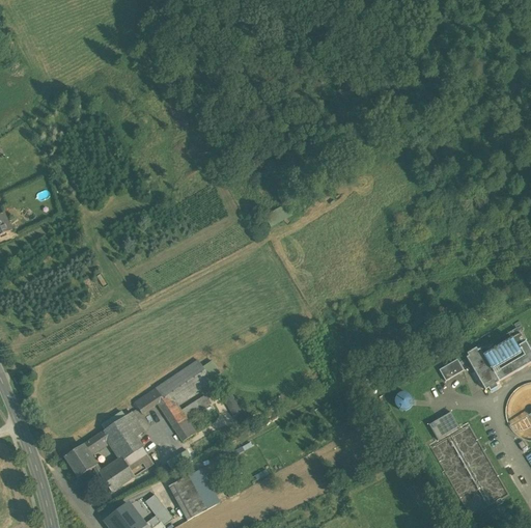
[(269,224),(289,214),(283,202),(263,213),(269,224)]
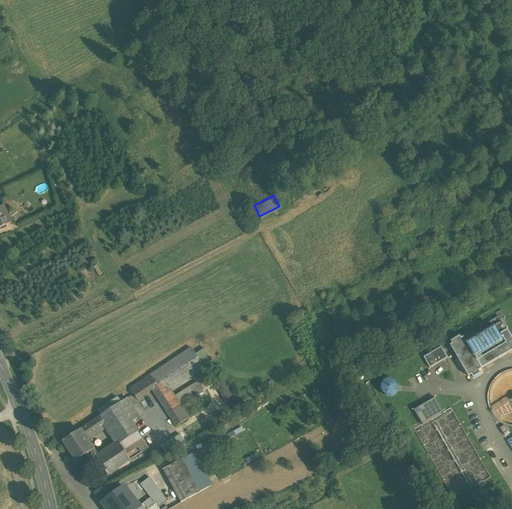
[(3,203),(0,204),(0,225),(8,222),(4,213),(7,212),(3,203)]
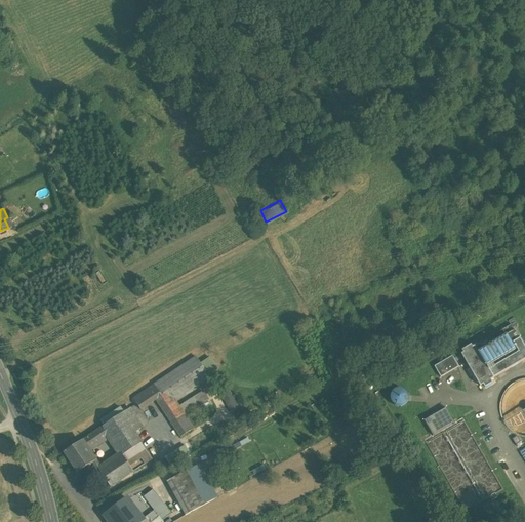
[(517,322),(514,315),(508,318),(511,322),(514,326),(518,324),(517,322)]
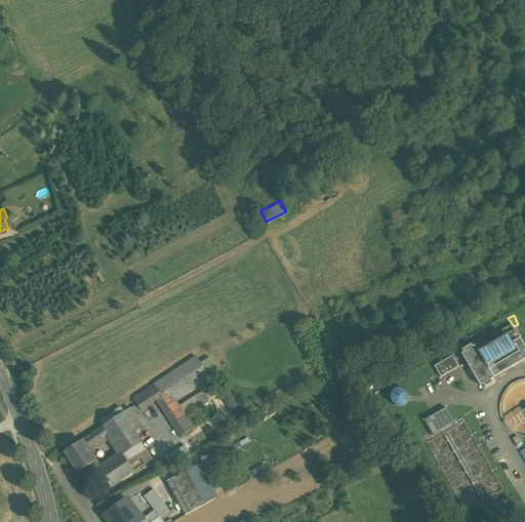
[(511,322),(474,344),(493,375),(524,356),(524,345),(520,336),(519,336),(514,326),(511,322)]
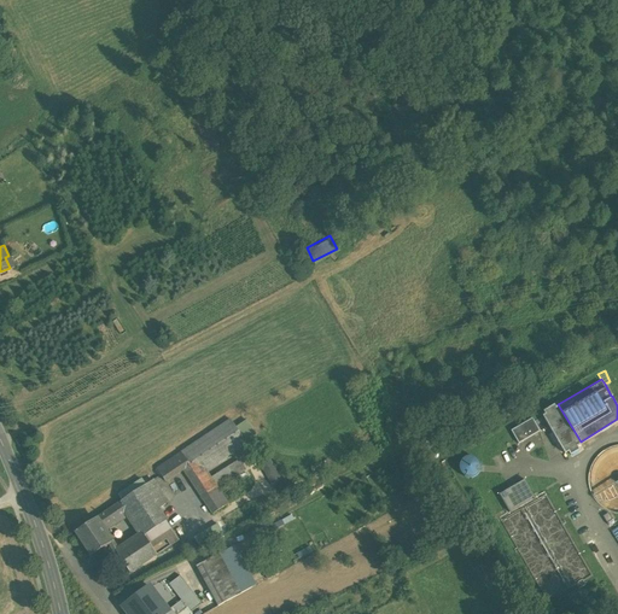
[(581,442),(558,404),(554,407),(552,404),(546,408),(547,410),(543,414),(565,451),(569,449),(570,452),(579,448),(577,444),(581,442)]
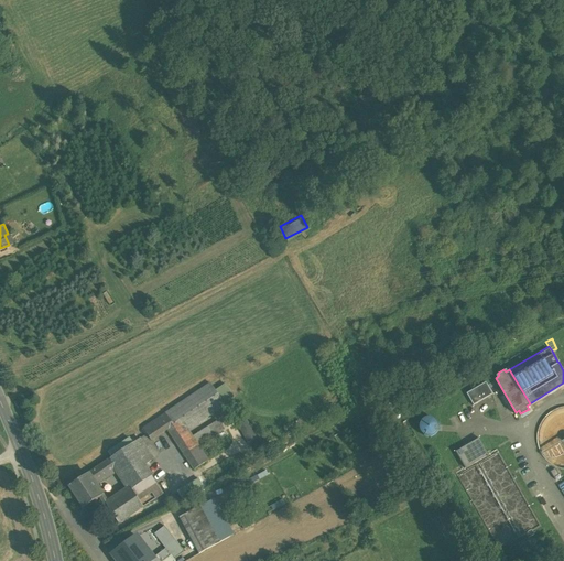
[(486,379),(466,390),(473,402),(492,391),(486,379)]
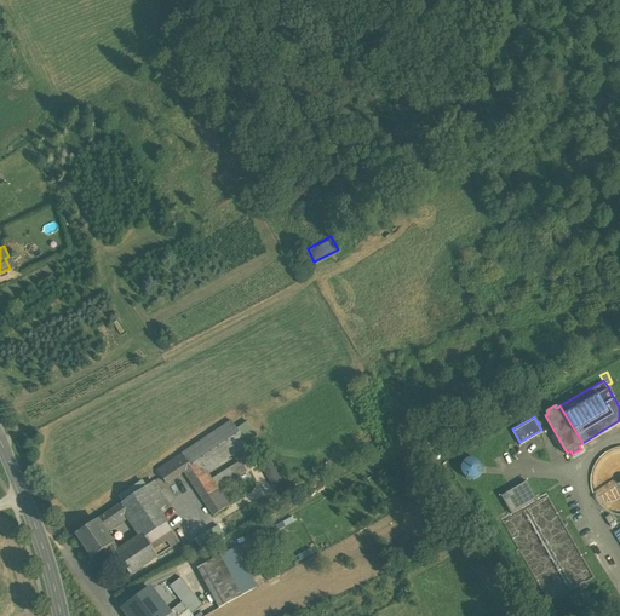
[(231,418),(190,445),(206,468),(247,441),(231,418)]
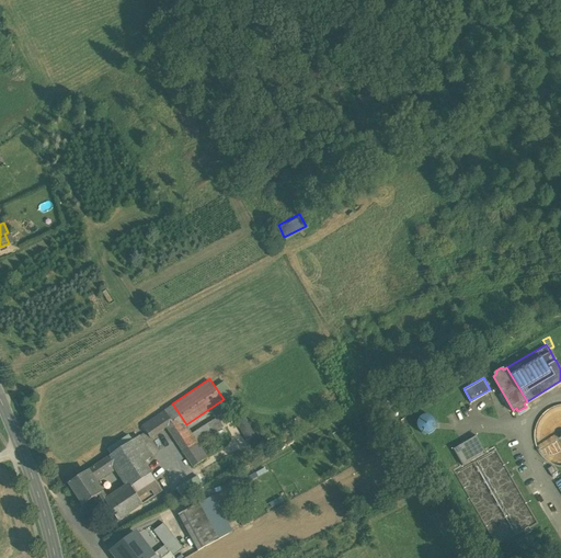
[(172,403),(157,413),(164,425),(192,466),(207,456),(186,424),(172,403)]
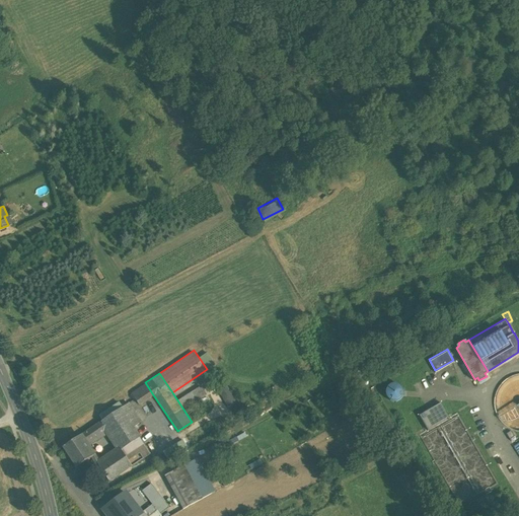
[(145,382),(132,391),(139,402),(152,393),(145,382)]
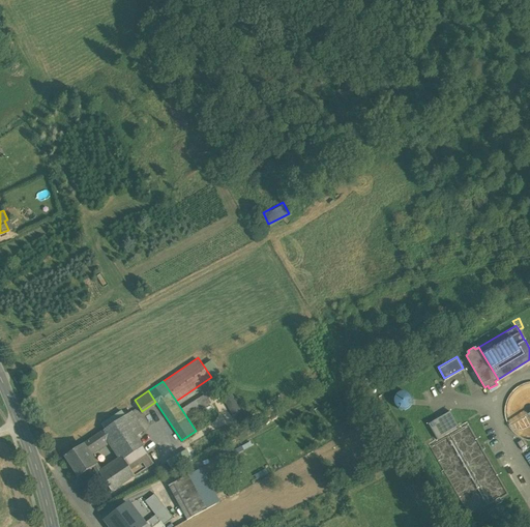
[(411,402),(412,399),(411,396),(409,392),(406,390),(403,390),(400,391),(396,392),(395,396),(394,399),(395,402),(396,405),(400,407),(403,407),(406,407),(409,405),(411,402)]
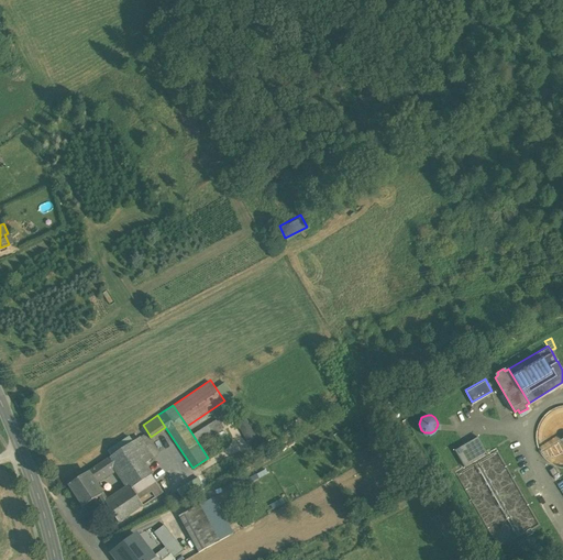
[(254,434),(245,417),(239,421),(247,437),(254,434)]
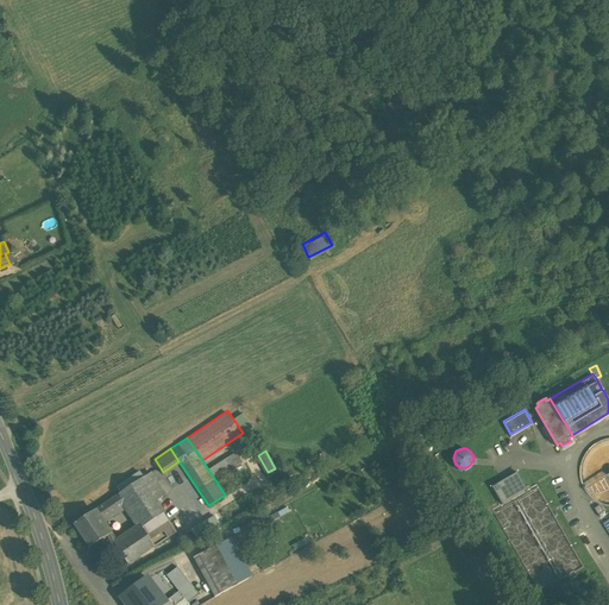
[(139,470),(117,485),(120,491),(140,477),(143,476),(139,470)]
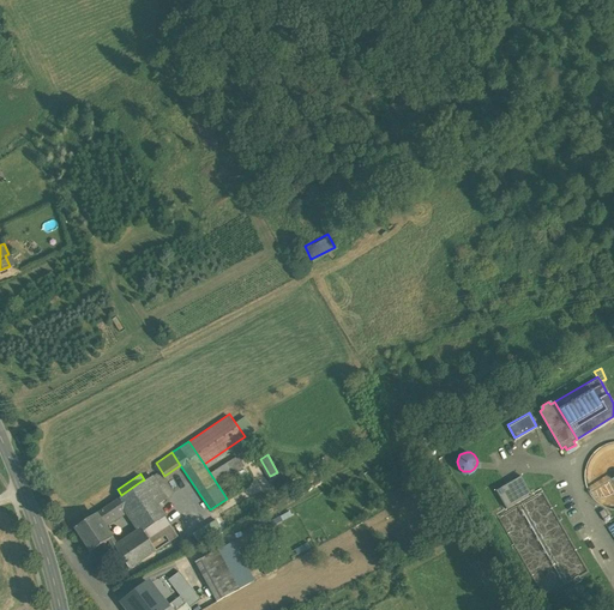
[(522,473),(495,488),(506,506),(531,491),(522,473)]
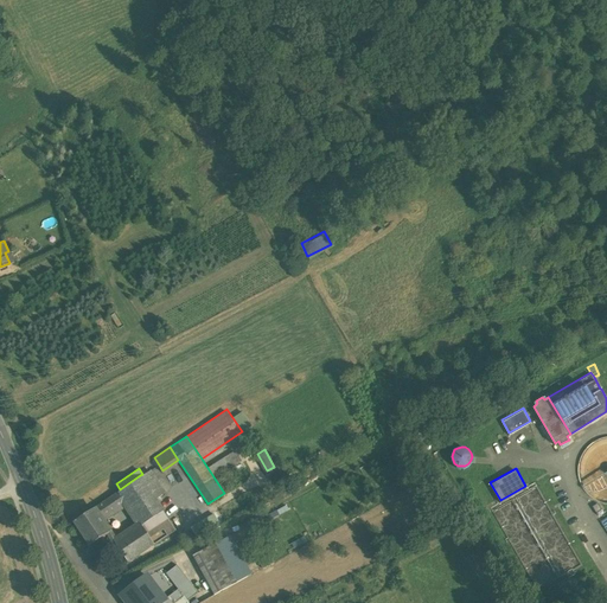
[(142,474),(140,475),(145,482),(154,476),(149,469),(142,474)]
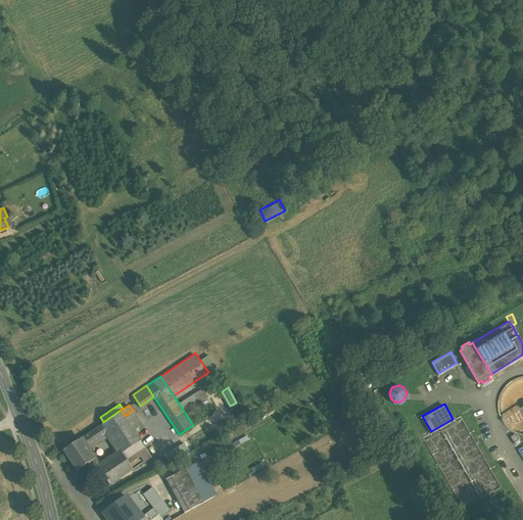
[(103,422),(102,423),(107,431),(109,434),(121,451),(140,438),(133,428),(125,416),(121,410),(103,422)]
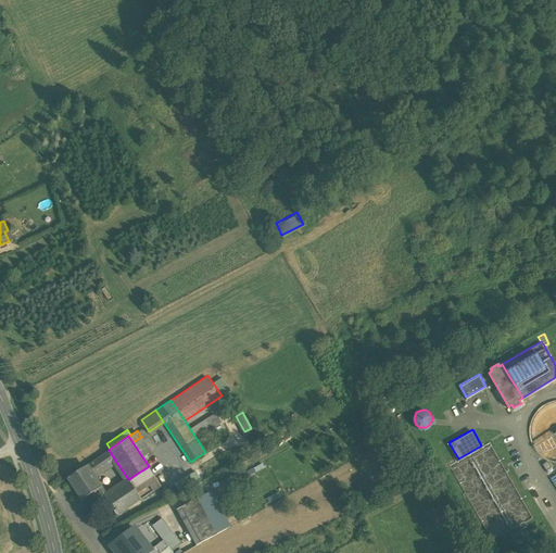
[(141,437),(133,442),(141,455),(150,450),(141,437)]
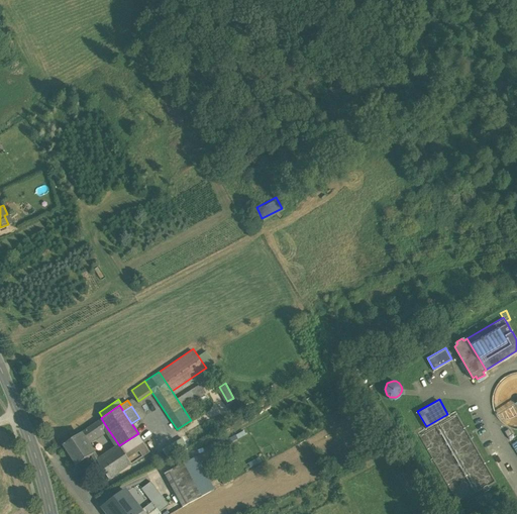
[(100,418),(94,422),(100,431),(104,428),(106,426),(101,418),(100,418)]
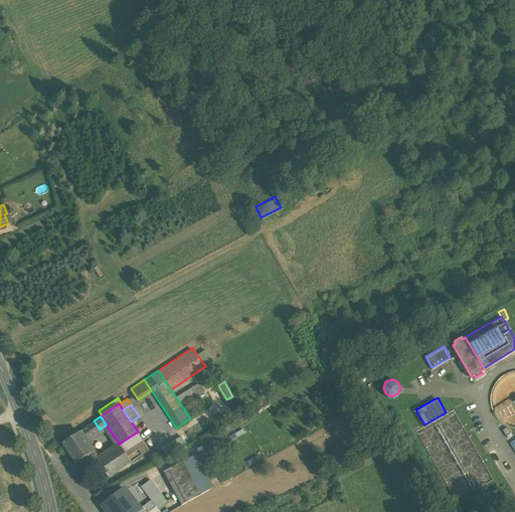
[(94,420),(86,427),(92,435),(100,430),(94,420)]
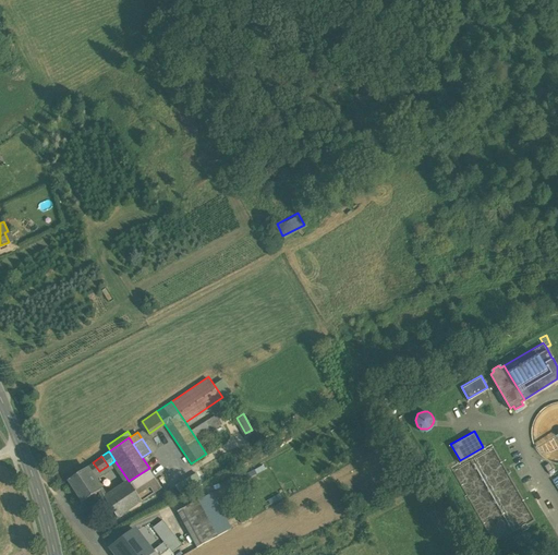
[(99,471),(93,462),(85,467),(92,477),(99,471)]
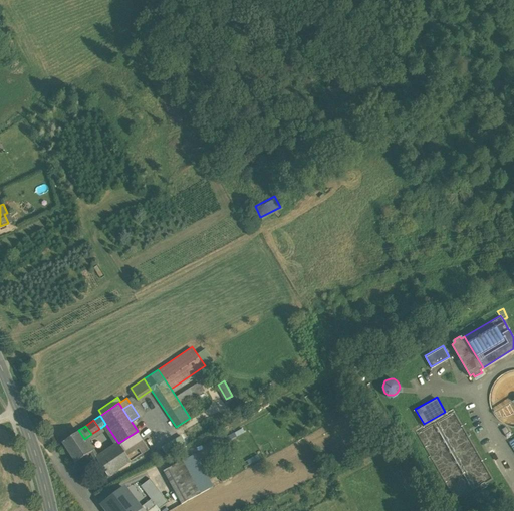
[(78,430),(61,441),(75,461),(91,450),(84,439),(78,430)]
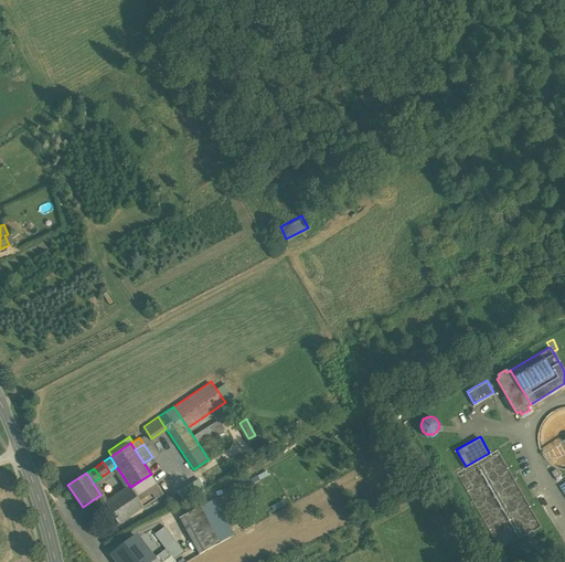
[(151,474),(130,487),(142,505),(162,491),(151,474)]
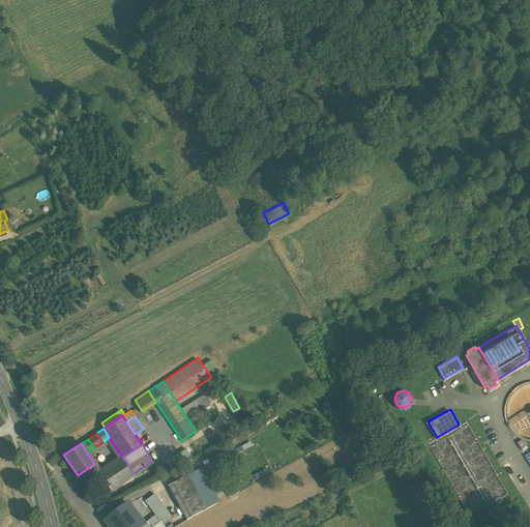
[(193,458),(187,448),(180,451),(185,462),(193,458)]
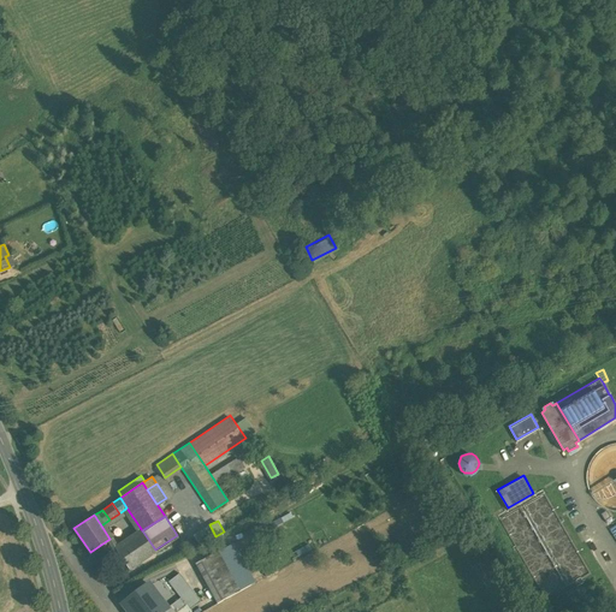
[(209,524),(194,534),(200,545),(215,536),(209,524)]
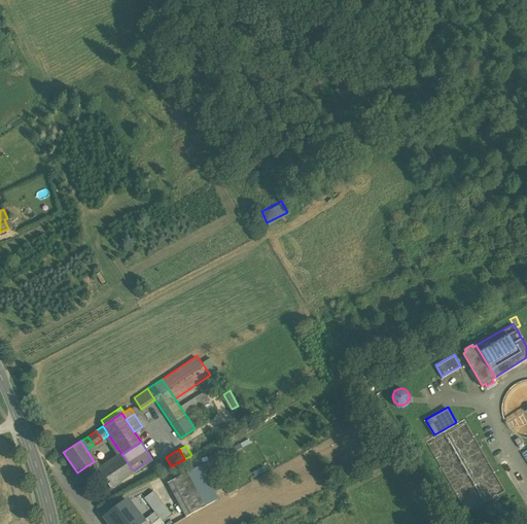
[(121,454),(99,469),(110,486),(133,470),(121,454)]
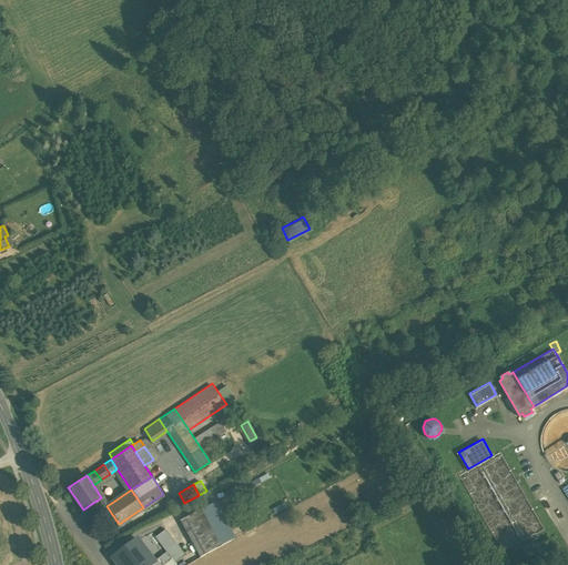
[(235,536),(214,501),(201,508),(221,544),(235,536)]
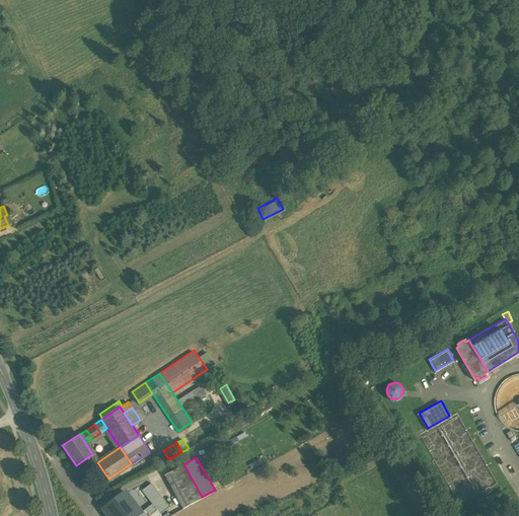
[(226,463),(217,469),(225,485),(234,480),(226,463)]
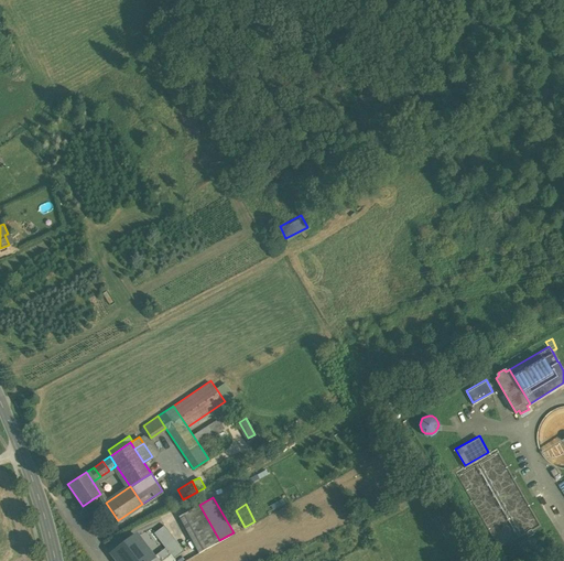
[(199,505),(180,516),(198,551),(204,549),(219,540),(199,505)]
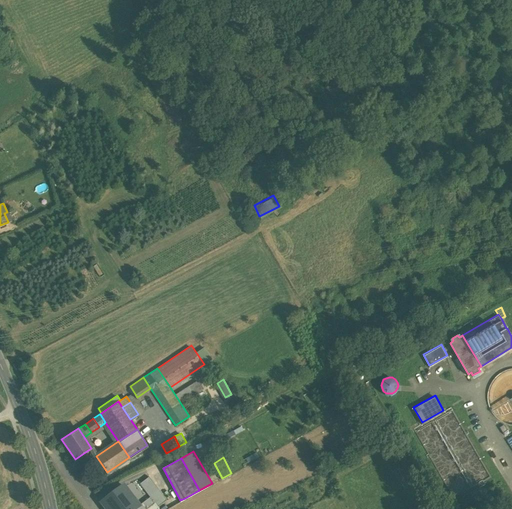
[(158,505),(167,498),(149,475),(140,482),(150,495),(155,501),(158,505)]
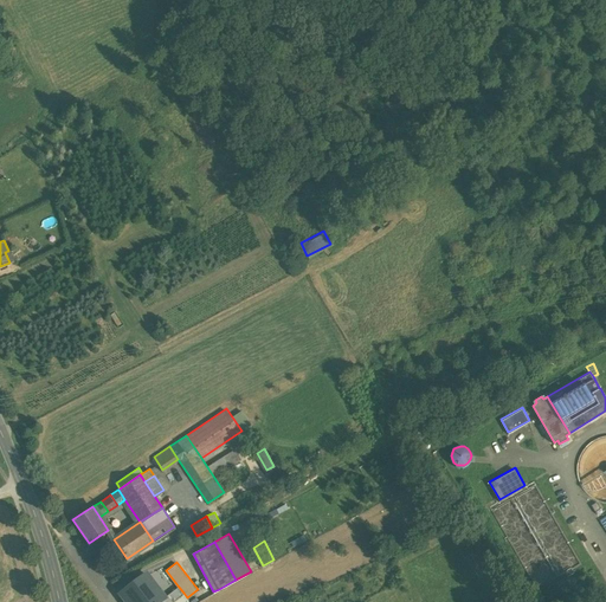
[(158,601),(161,600),(165,596),(147,573),(121,593),(127,601),(158,601)]
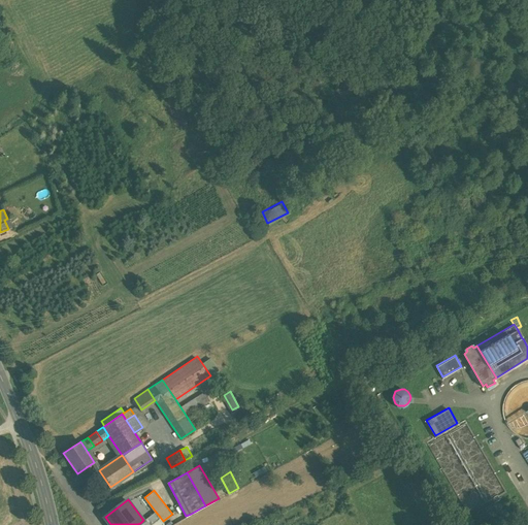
[(141,524),(149,524),(160,517),(155,511),(143,520),(140,523),(141,524)]
